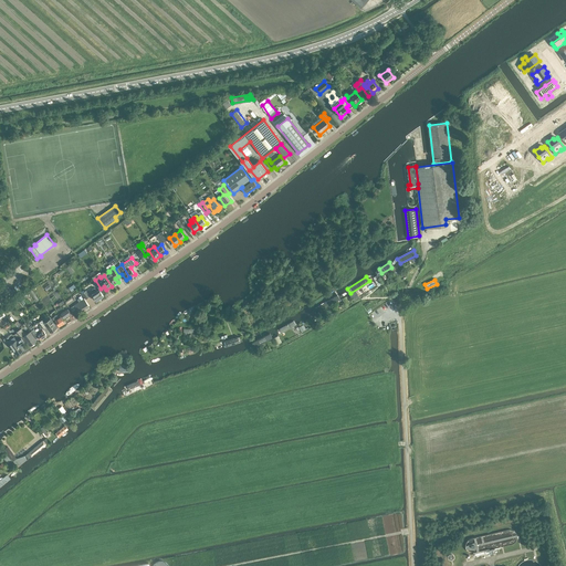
[(92,290),(93,293),(92,294),(96,301),(104,296),(98,289),(96,291),(95,287),(92,290)]
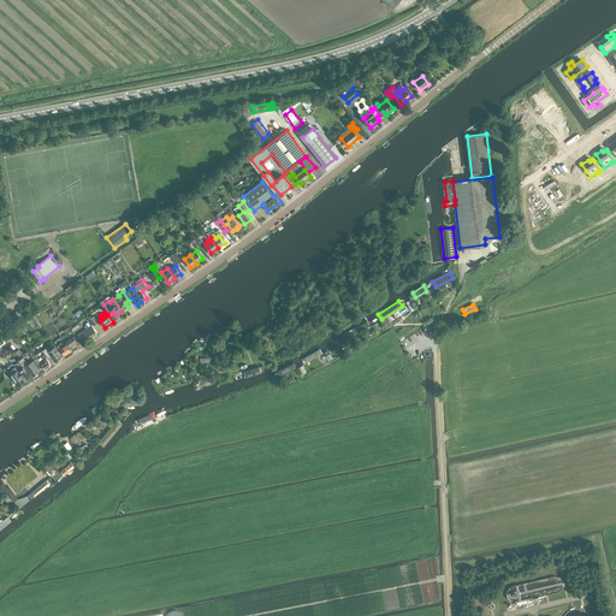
[(450,319),(442,325),(445,330),(454,324),(450,319)]
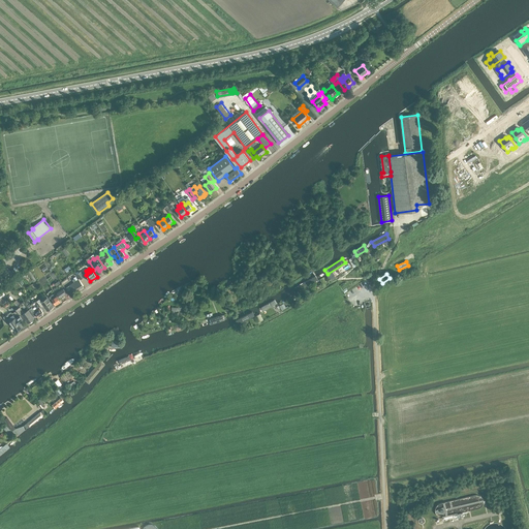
[(317,280),(315,275),(294,287),(297,292),(317,280)]
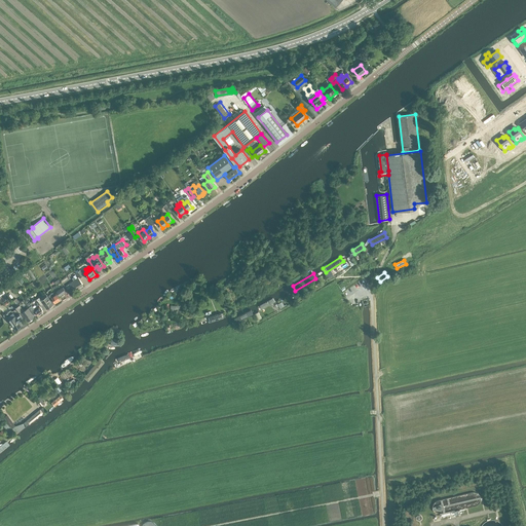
[(74,291),(82,285),(78,277),(77,278),(76,275),(74,277),(72,278),(73,280),(66,287),(68,289),(71,287),(74,291)]
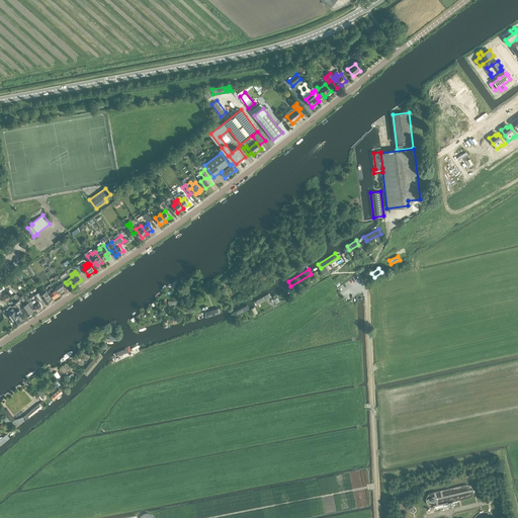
[(57,288),(54,290),(53,288),(49,290),(51,293),(55,298),(59,295),(57,292),(59,291),(65,287),(62,282),(56,287),(57,288)]
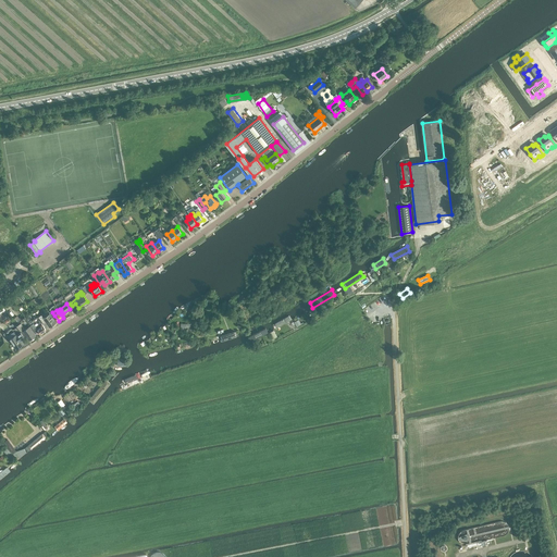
[(0,320),(1,322),(9,318),(5,310),(0,312),(0,320)]
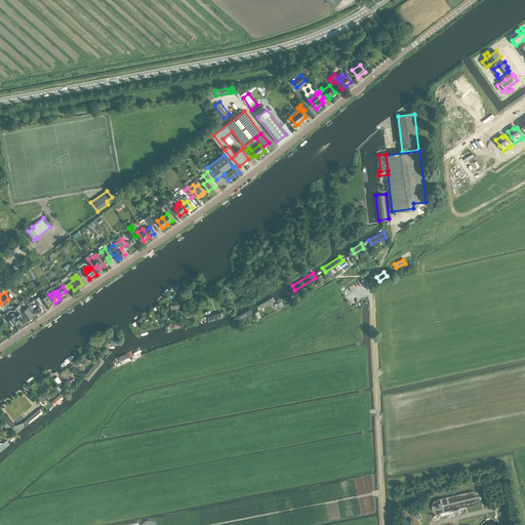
[(47,308),(53,304),(45,292),(37,298),(43,308),(45,306),(47,308)]
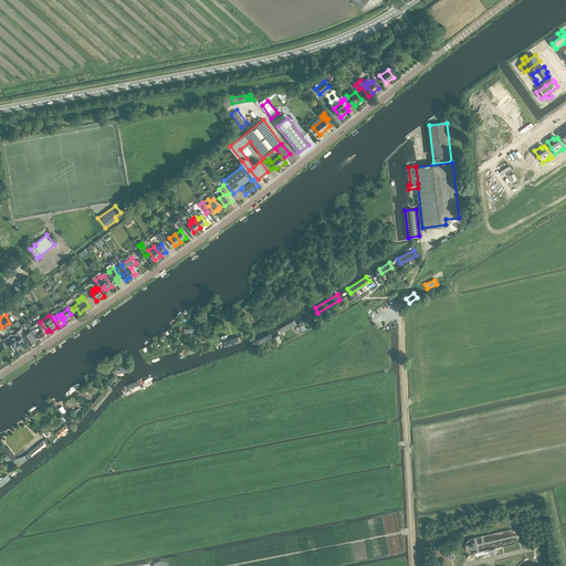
[(296,325),(293,320),(279,327),(282,333),(296,325)]
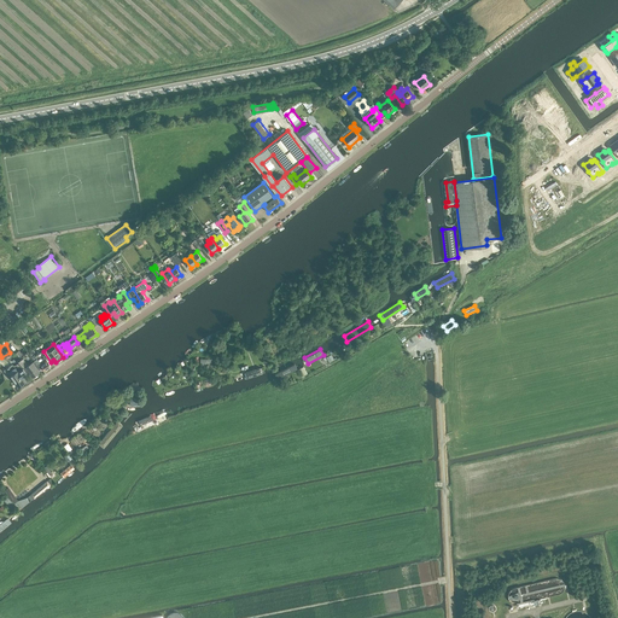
[(34,355),(30,357),(39,369),(42,368),(45,371),(51,366),(44,355),(40,356),(36,357),(34,355)]
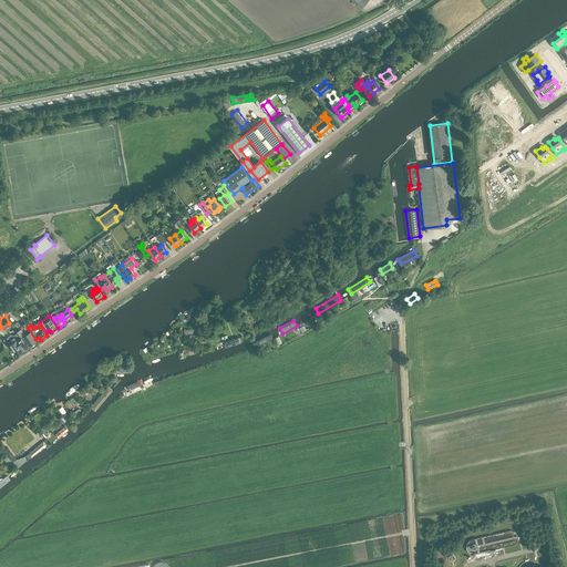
[(184,329),(184,338),(194,338),(195,330),(184,329)]
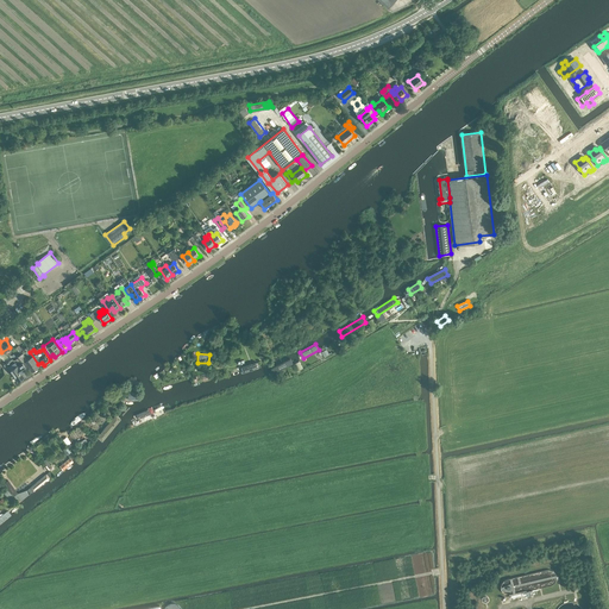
[(32,371),(39,366),(32,357),(26,362),(32,371)]
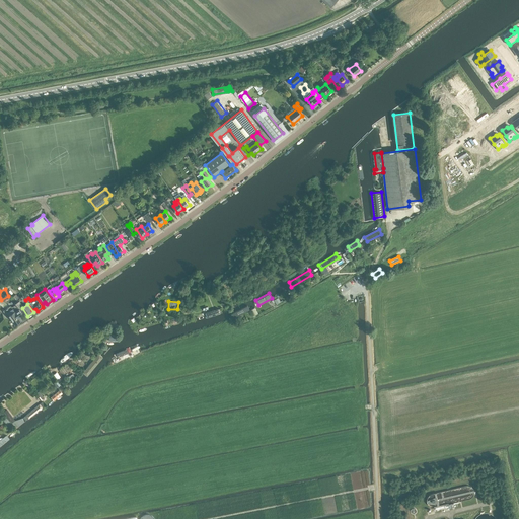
[(247,311),(245,306),(235,311),(237,315),(247,311)]
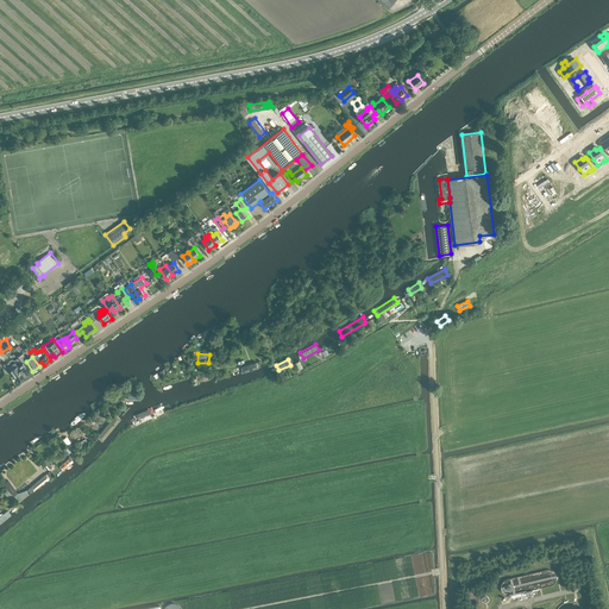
[(259,370),(257,362),(242,365),(244,374),(259,370)]
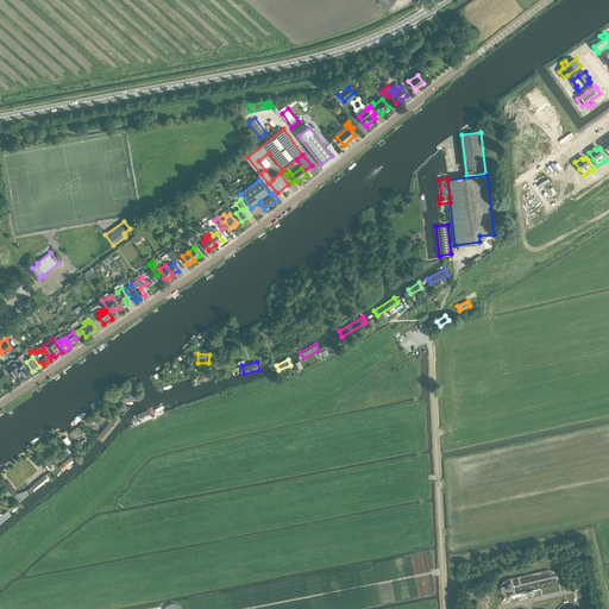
[(300,362),(294,364),(299,372),(305,369),(300,362)]
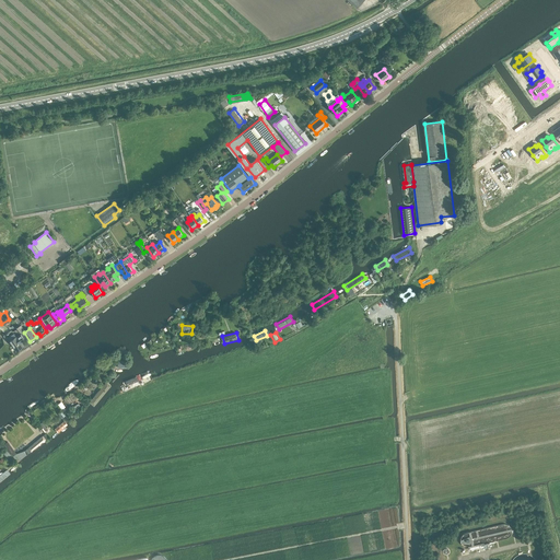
[(21,343),(25,340),(21,334),(16,337),(14,334),(8,338),(16,351),(23,347),(21,343)]
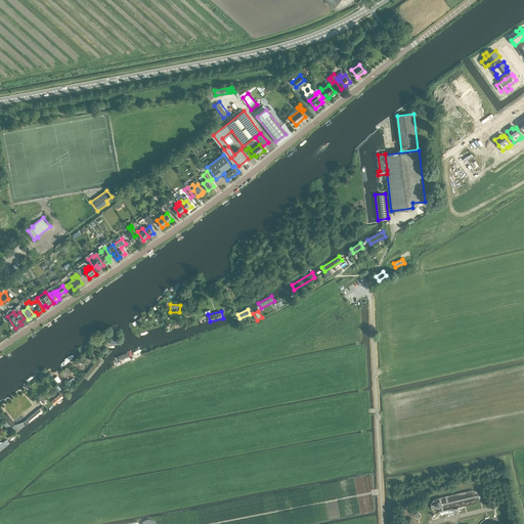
[(163,326),(145,332),(147,337),(165,332),(163,326)]
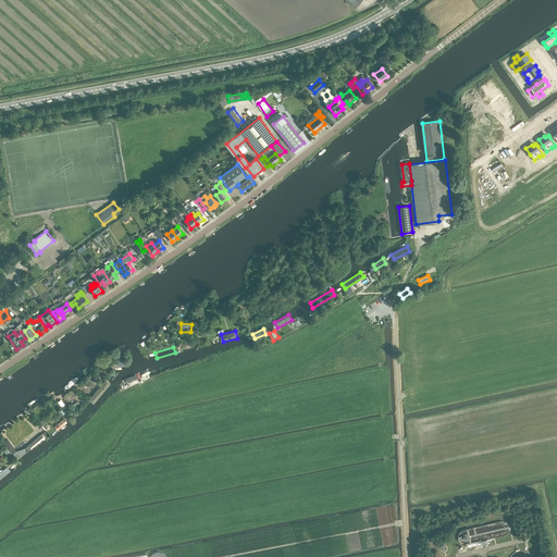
[(138,379),(136,373),(124,378),(126,383),(138,379)]
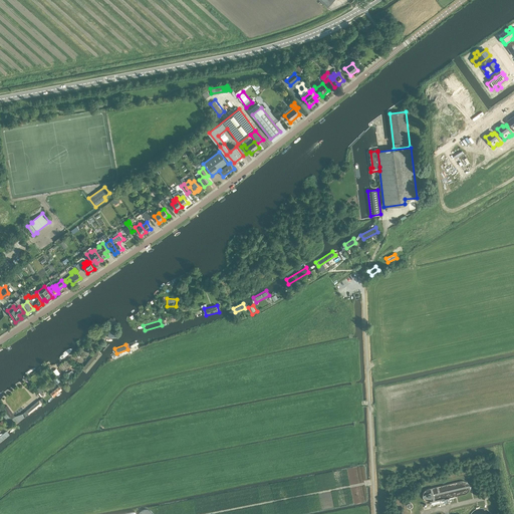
[(97,347),(81,365),(85,369),(101,352),(97,347)]
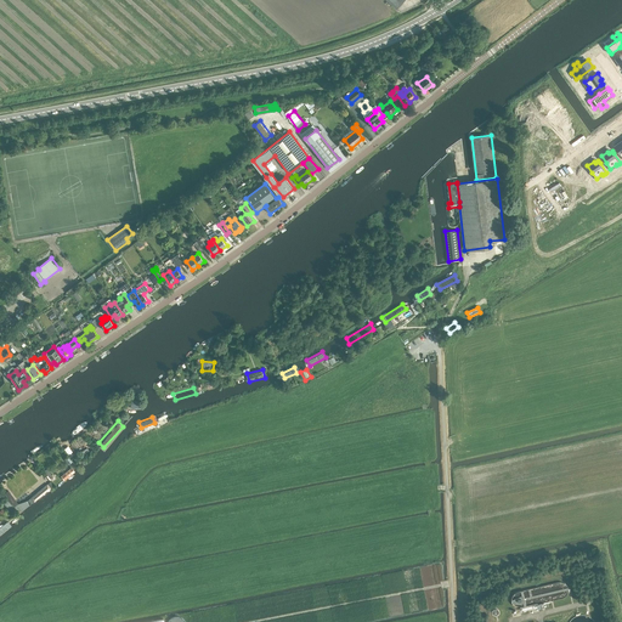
[(83,435),(73,442),(77,448),(86,441),(83,435)]
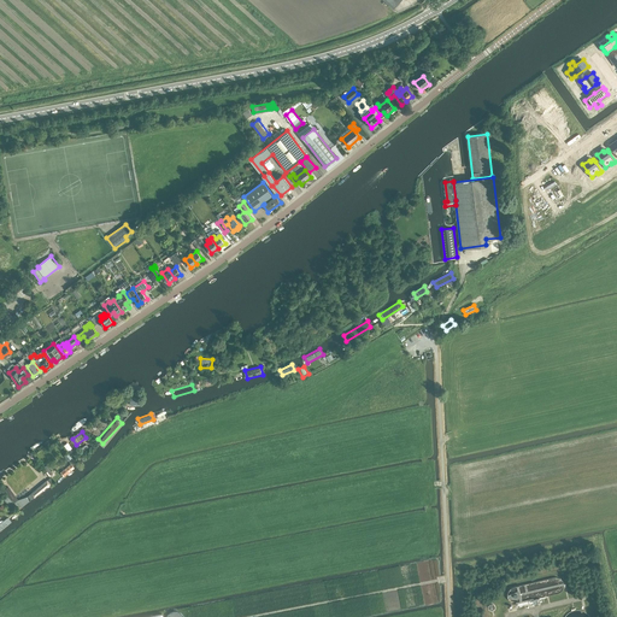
[(71,464),(60,472),(64,476),(74,468),(71,464)]
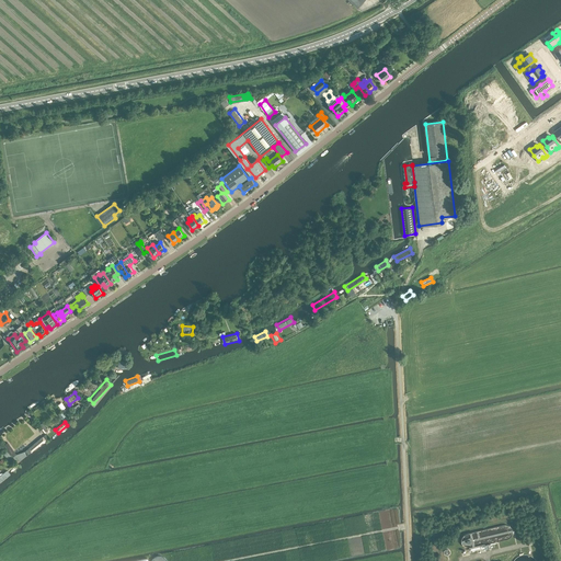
[(43,436),(27,449),(31,453),(46,441),(43,436)]
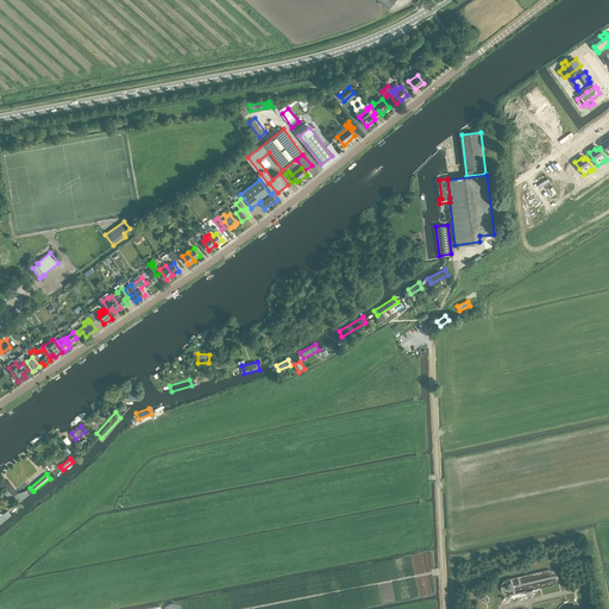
[(16,497),(19,495),(8,479),(5,483),(16,497)]
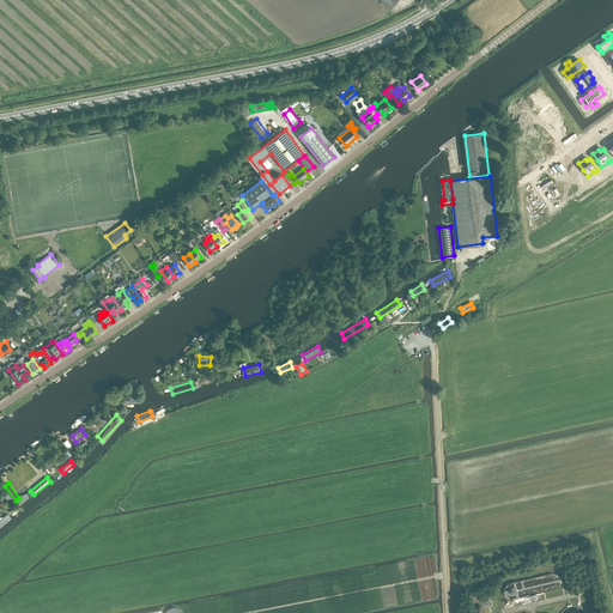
[(0,528),(12,519),(7,514),(0,519),(0,528)]
